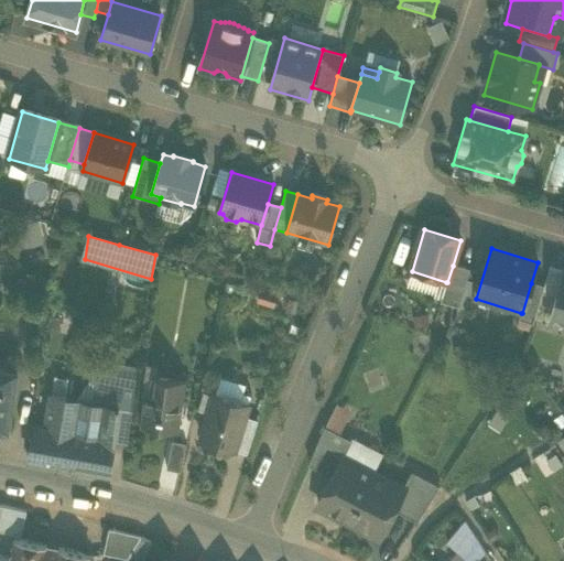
[(441,303),(458,309),(469,270),(453,266),(447,282),(446,282),(441,303)]
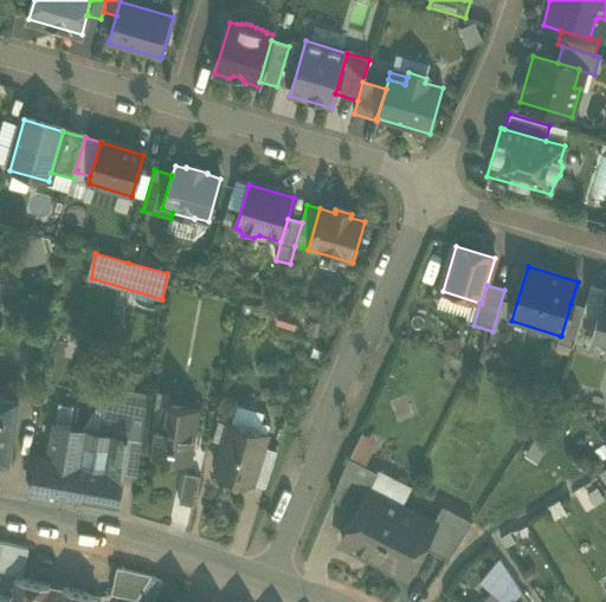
[(582,315),(598,319),(605,292),(591,289),(585,308),(582,315)]
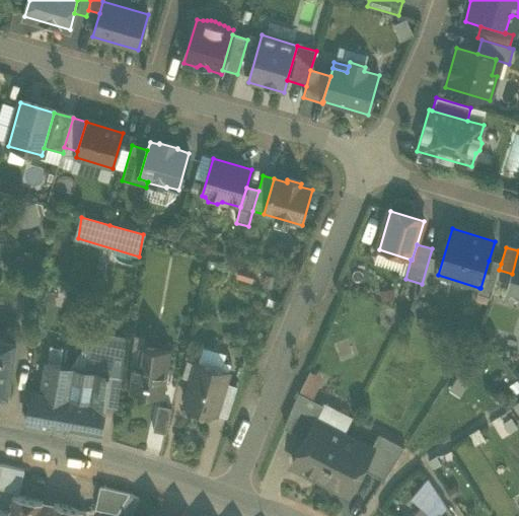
[(518,249),(518,250),(512,274),(506,292),(508,292),(511,295),(514,298),(518,300),(518,249)]
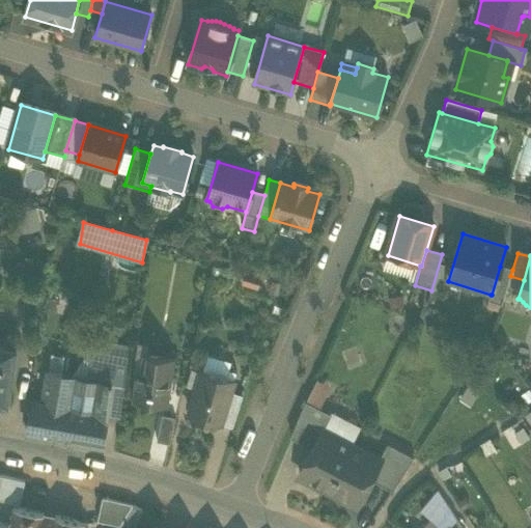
[(488,302),(501,305),(510,276),(512,270),(500,267),(492,295),(491,295),(488,302)]
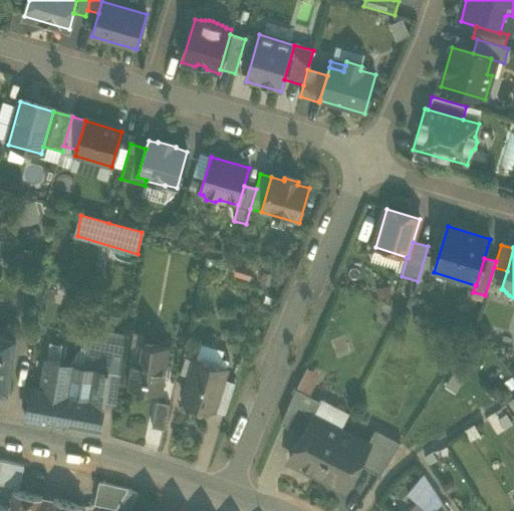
[(0,392),(6,393),(7,387),(15,339),(0,336),(0,392)]
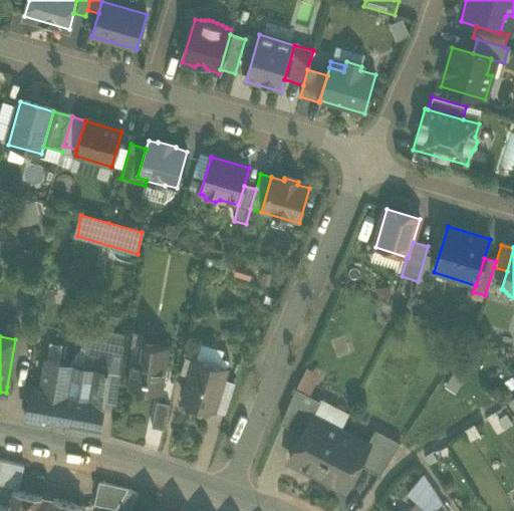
[(129,359),(135,360),(140,360),(143,344),(143,339),(133,338),(129,359)]
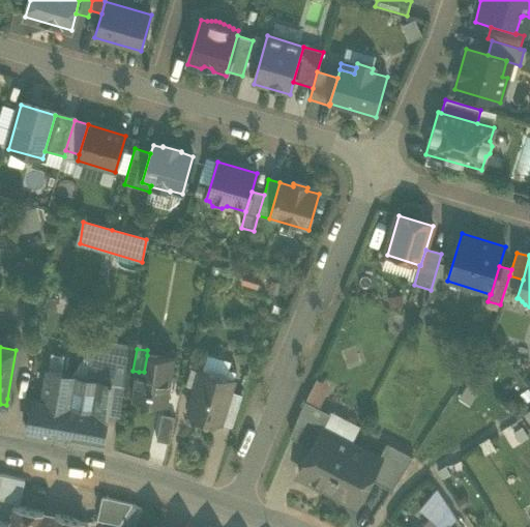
[(60,372),(62,355),(50,353),(47,370),(60,372)]
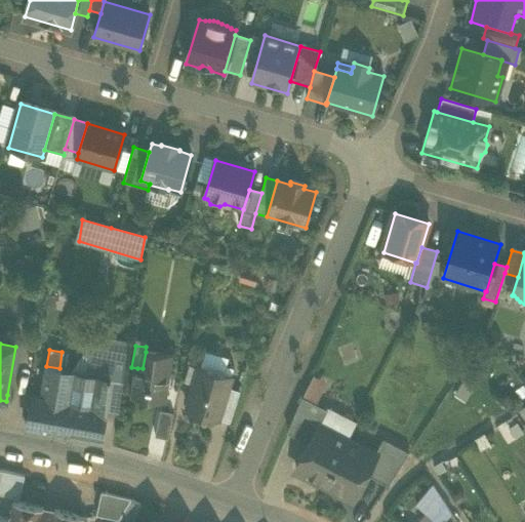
[(172,356),(146,352),(143,368),(137,368),(132,398),(163,402),(165,392),(166,392),(168,379),(172,356)]
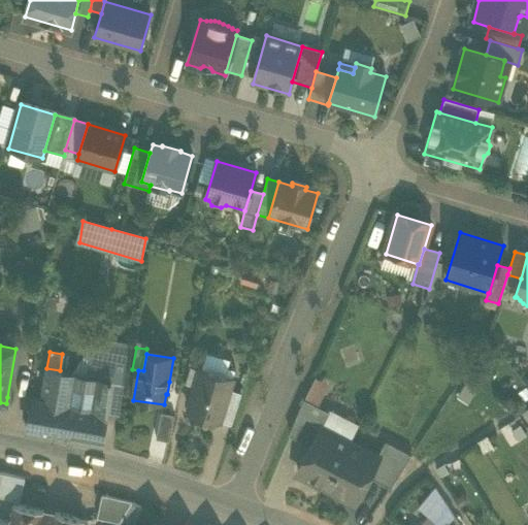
[(88,379),(96,381),(111,384),(123,386),(126,365),(91,358),(88,379)]
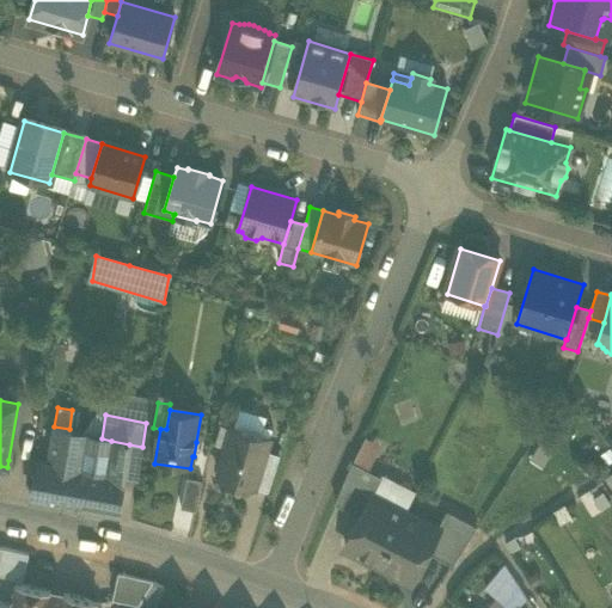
[(218,479),(254,489),(264,456),(270,438),(233,428),(218,479)]
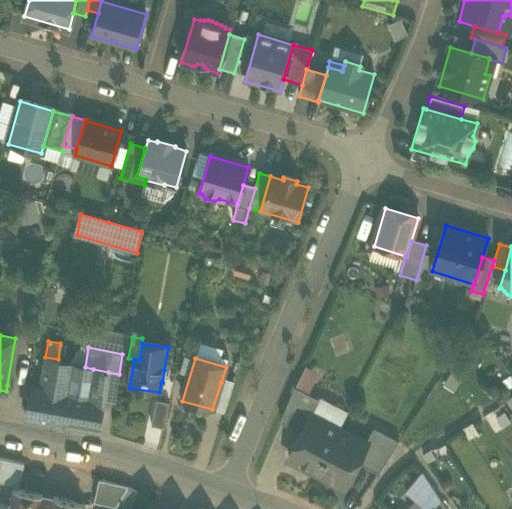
[(25,419),(48,423),(60,362),(46,360),(41,389),(31,387),(25,419)]
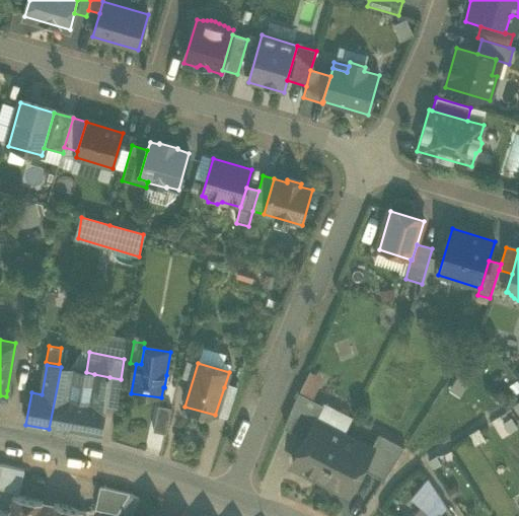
[(74,370),(61,367),(49,429),(71,434),(77,401),(69,399),(74,370)]
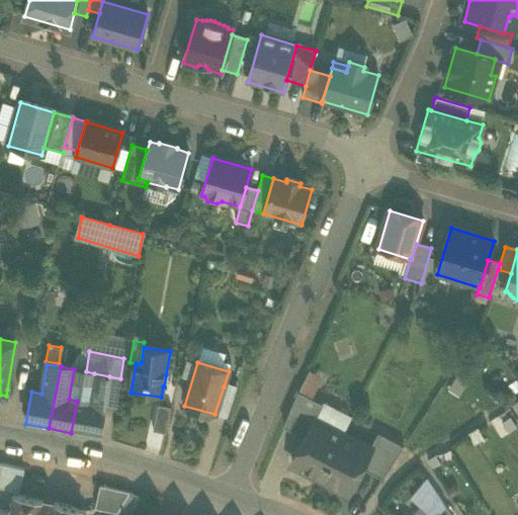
[(86,371),(74,369),(69,399),(77,401),(90,403),(94,373),(86,371)]
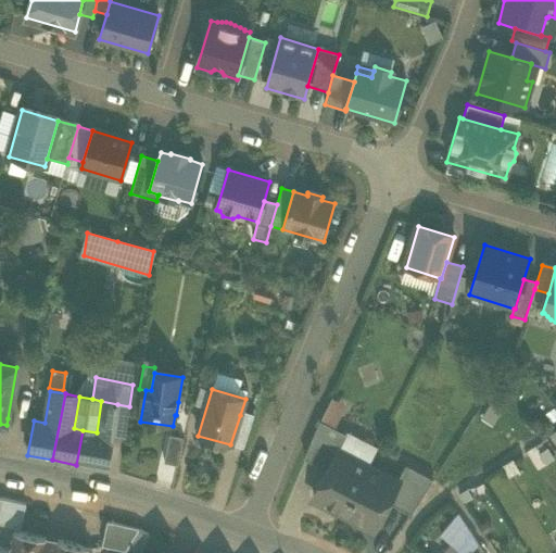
[(332,425),(342,403),(328,397),(318,418),(332,425)]
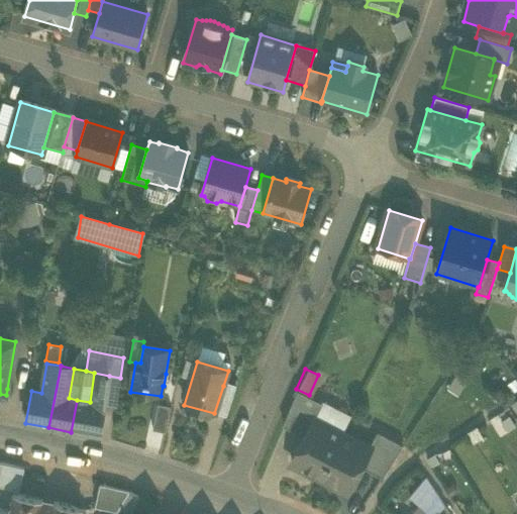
[(90,402),(77,400),(71,432),(100,437),(105,404),(109,376),(94,373),(90,402)]
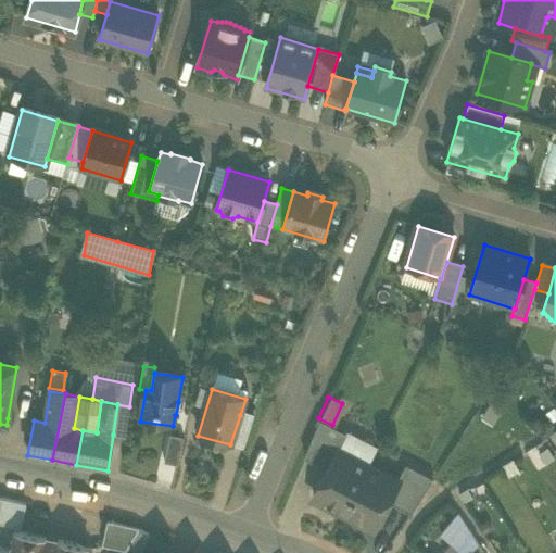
[(113,435),(125,438),(129,406),(117,404),(113,435)]
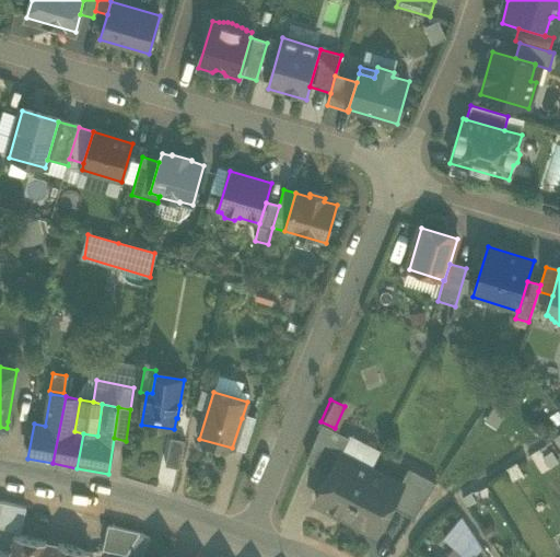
[(232,448),(245,452),(255,421),(242,418),(232,448)]
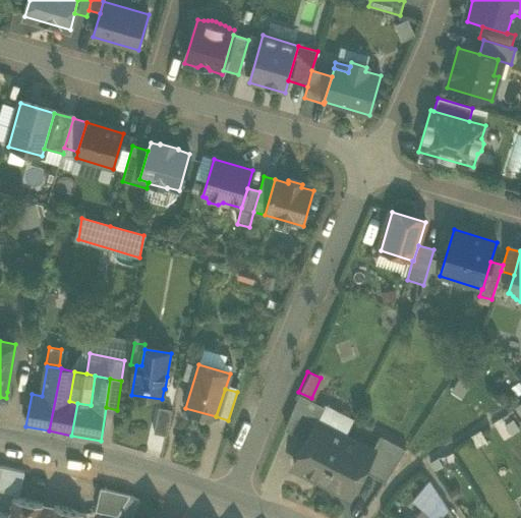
[(285,428),(306,440),(315,422),(317,423),(325,408),(299,395),(285,428)]
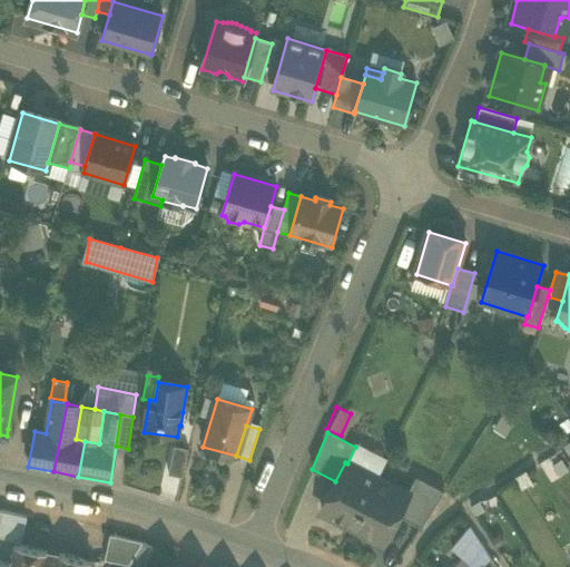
[(569,456),(569,436),(560,445),(569,456)]
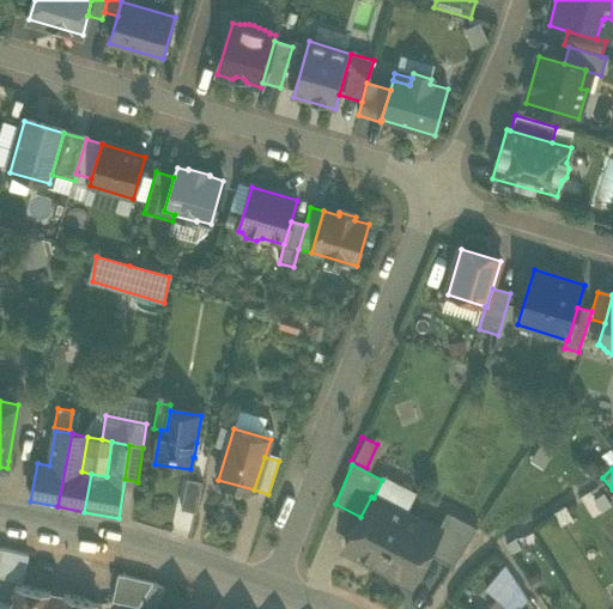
[(181,511),(195,515),(202,485),(187,481),(181,511)]
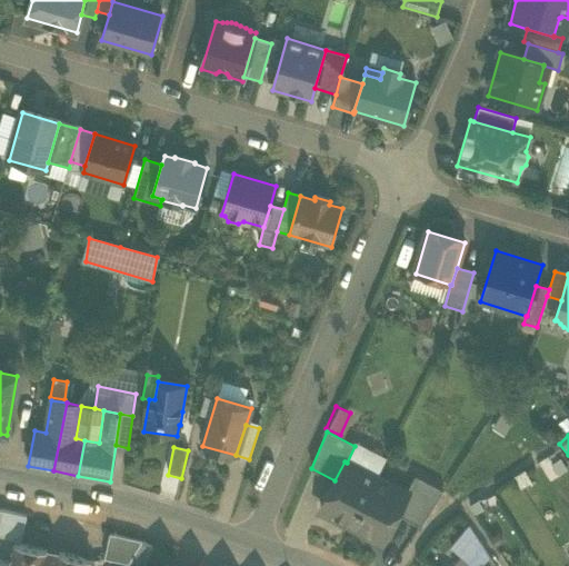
[(338,518),(351,526),(377,478),(347,463),(345,462),(335,480),(320,508),(321,513),(335,519),(338,518)]
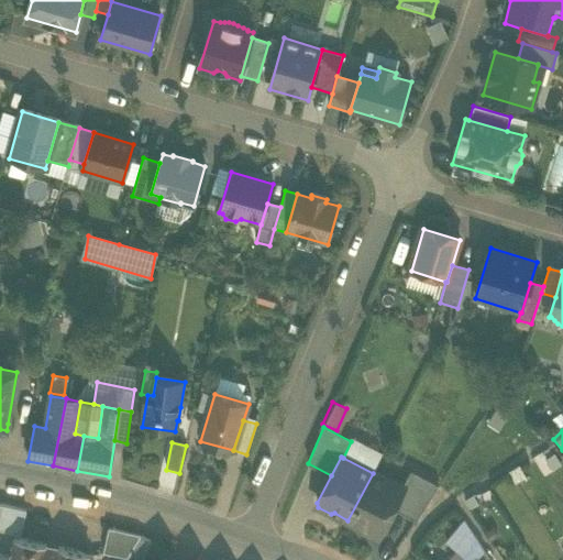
[(394,508),(417,520),(439,487),(411,472),(403,489),(404,490),(394,508)]
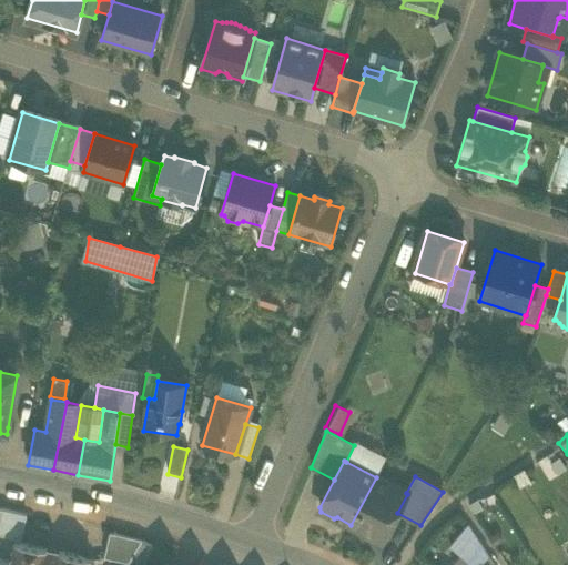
[(406,493),(376,477),(351,525),(365,532),(366,535),(379,542),(383,541),(397,513),(407,494),(406,493)]
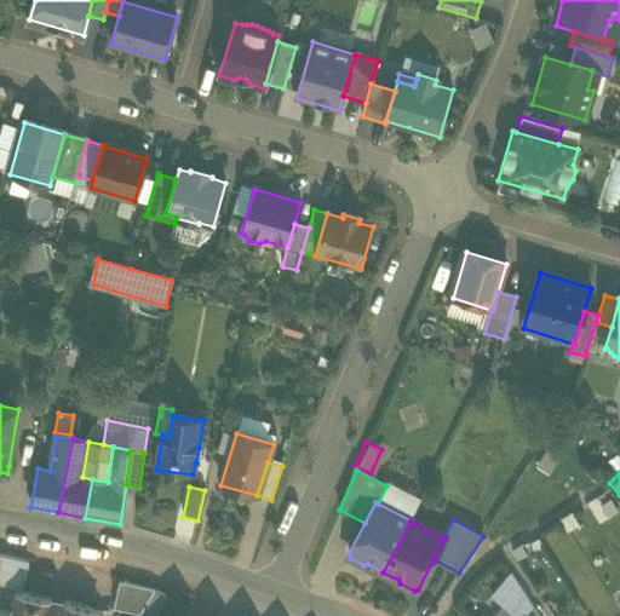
[(28,564),(3,559),(0,569),(0,586),(23,592),(28,564)]
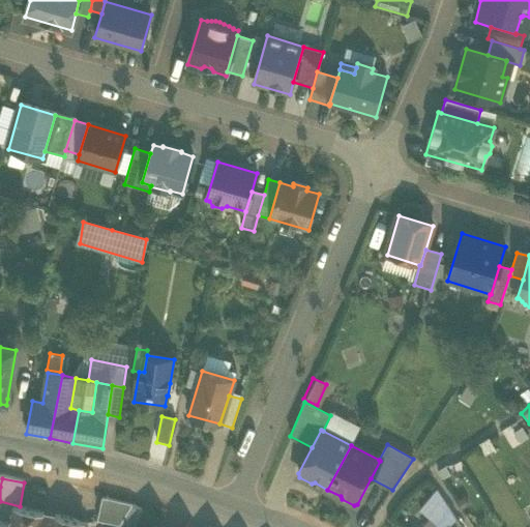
[(97,523),(114,526),(120,526),(133,506),(102,499),(97,523)]
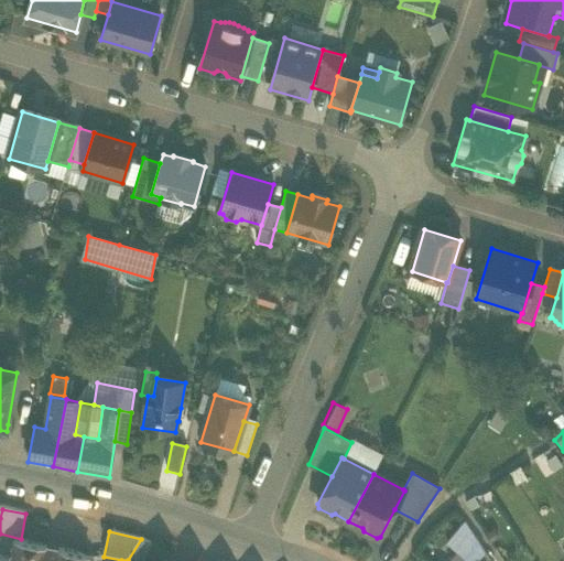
[(461,550),(469,557),(478,546),(462,533),(454,543),(461,550)]
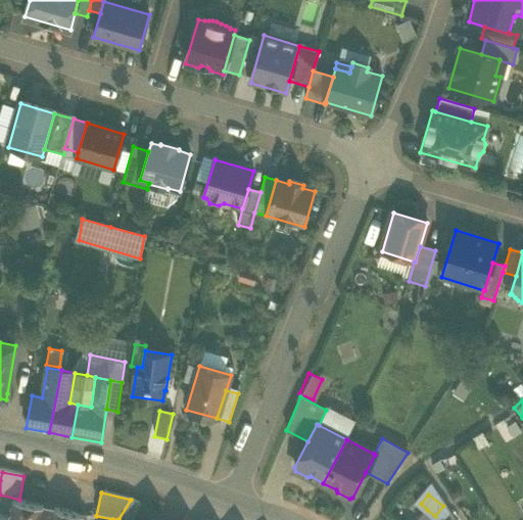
[(132,519),(141,506),(131,500),(119,519),(132,519)]
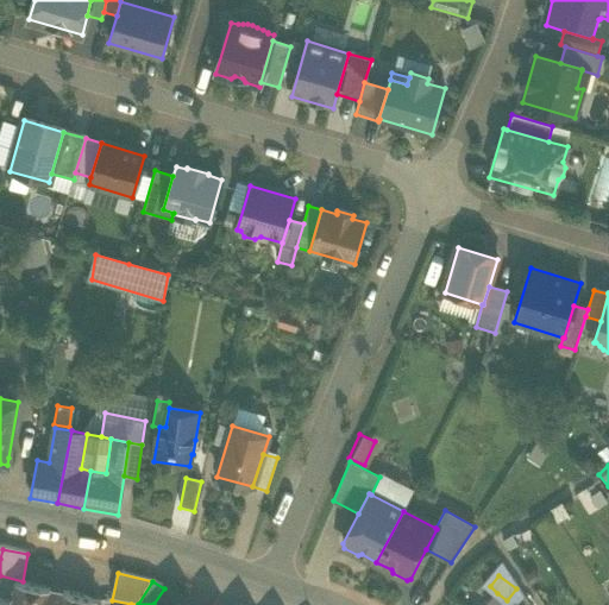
[(96,604),(98,602),(63,593),(62,600),(49,598),(50,591),(16,584),(12,600),(11,600),(10,604),(96,604)]
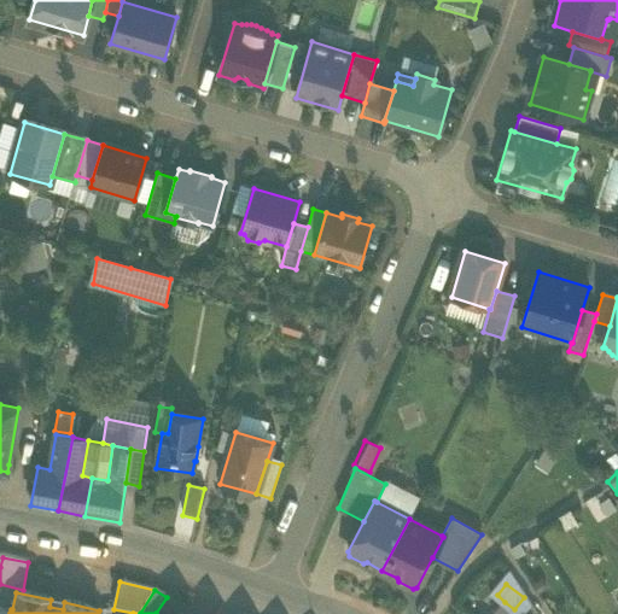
[(524,613),(531,603),(524,597),(514,609),(509,613),(524,613)]
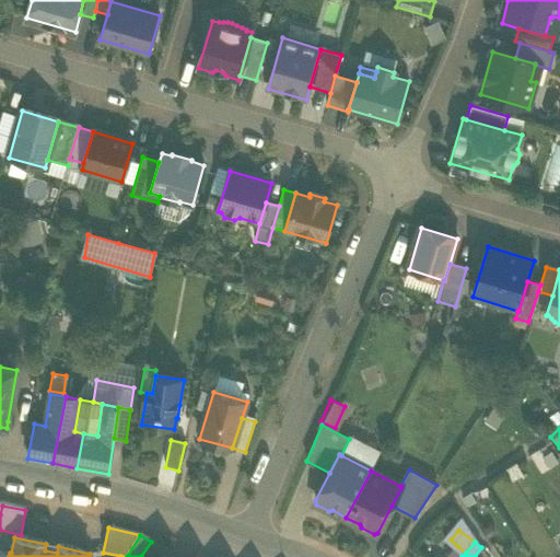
[(58,546),(46,544),(45,550),(57,553),(58,546)]
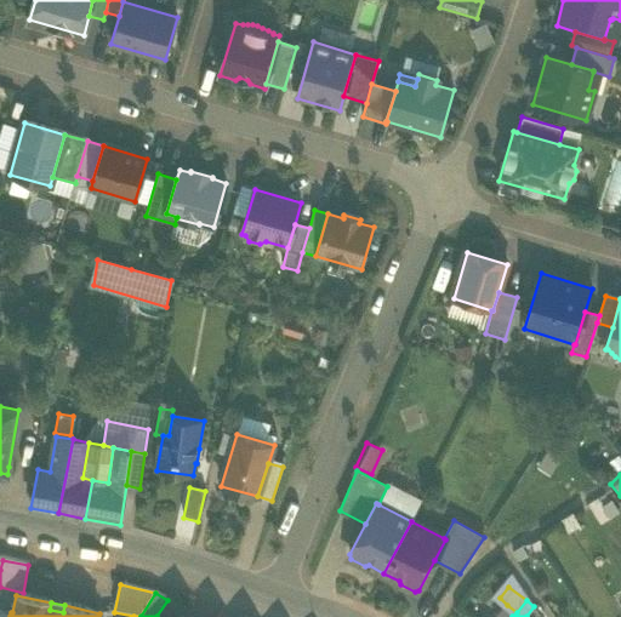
[(512,616),(517,612),(507,605),(497,616),(512,616)]
